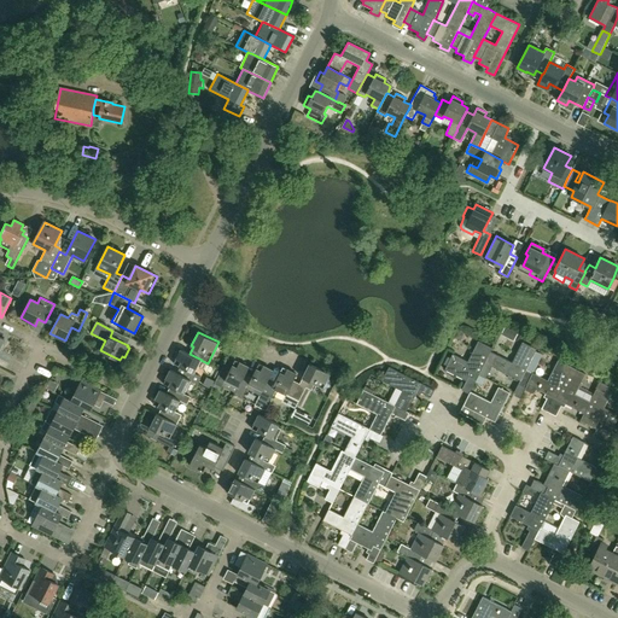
[(470,391),(478,374),(490,351),(491,348),(478,340),(467,361),(453,354),(450,359),(448,357),(444,365),(447,366),(444,369),(466,380),(461,390),(468,394),(470,391)]
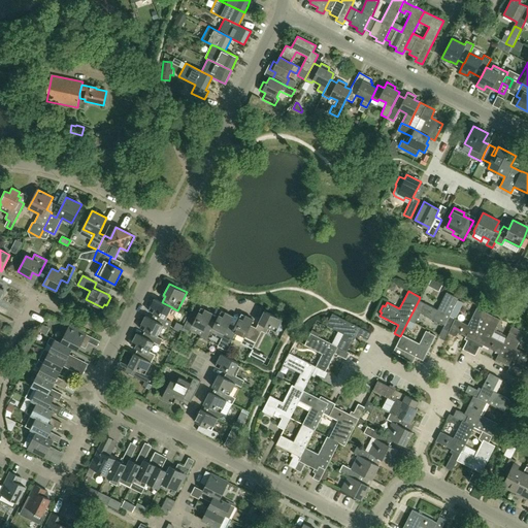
[(449,316),(453,307),(458,298),(446,292),(437,309),(419,300),(408,320),(415,323),(420,312),(443,325),(442,328),(449,331),(455,319),(449,316)]
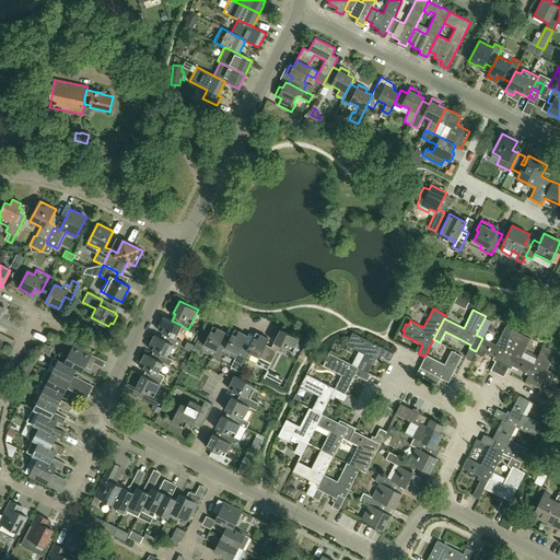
[(176,338),(182,326),(183,326),(172,321),(164,316),(158,329),(163,331),(161,337),(173,343),(173,345),(178,348),(183,340),(176,338)]
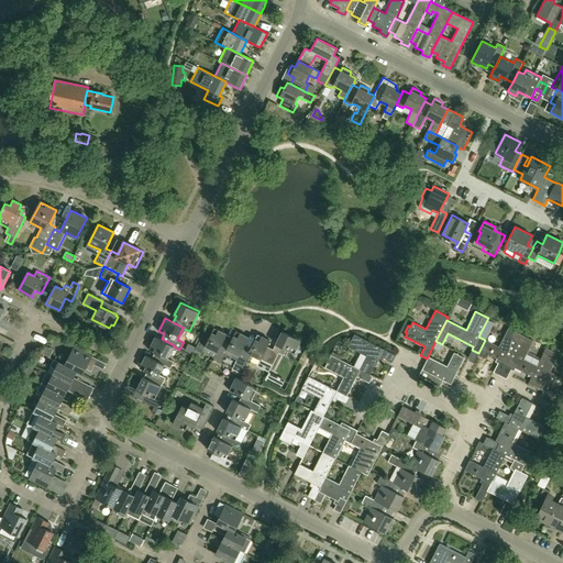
[(218,353),(223,340),(227,334),(213,327),(210,333),(205,331),(196,350),(201,353),(205,346),(217,352),(218,353)]
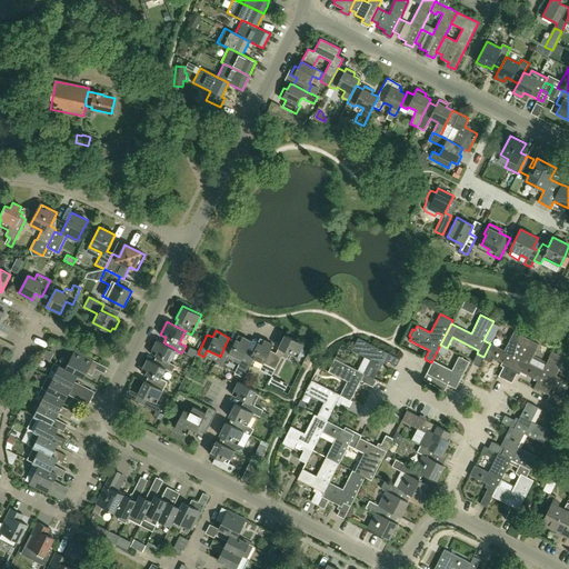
[(495,335),(488,331),(483,340),(490,343),(495,335)]
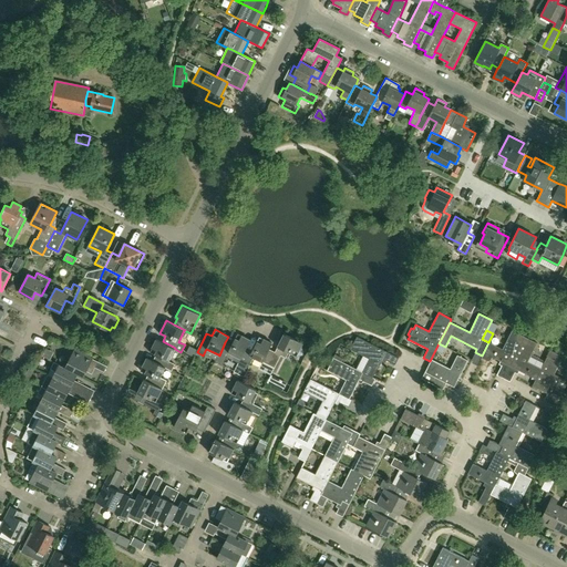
[(503,378),(524,337),(512,330),(502,349),(488,342),(482,356),(482,357),(487,360),(491,359),(492,357),(503,362),(496,374),(503,378)]
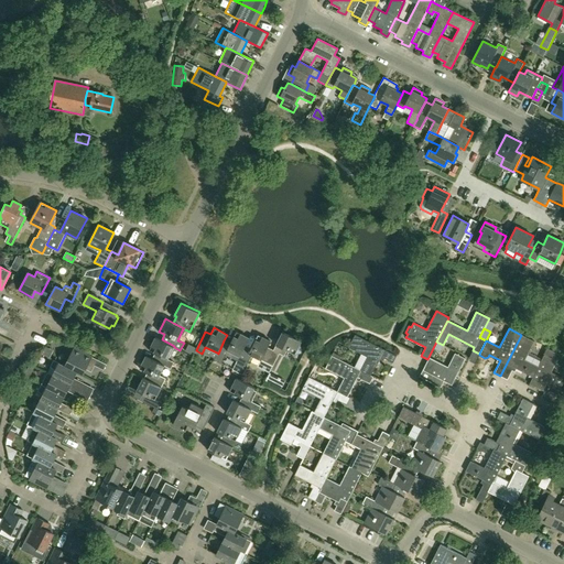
[(239,357),(246,344),(249,337),(236,331),(232,337),(229,344),(224,340),(218,354),(217,353),(214,359),(220,362),(227,350),(239,356),(239,357)]
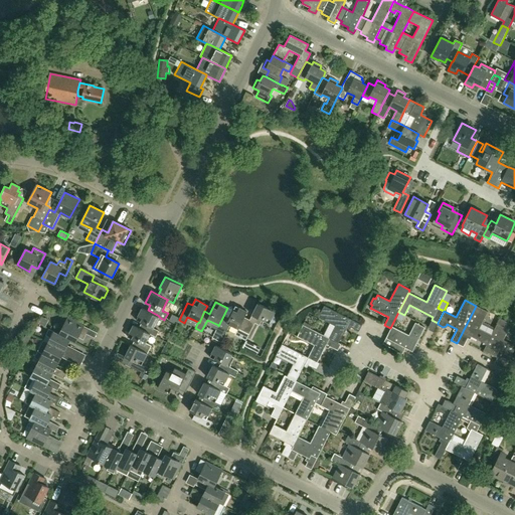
[(248,334),(258,318),(269,324),(275,312),(258,303),(251,314),(249,319),(243,317),(238,329),(244,332),(248,334)]
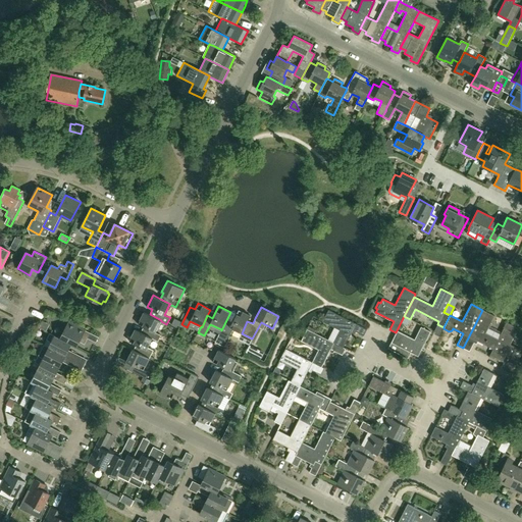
[(242,333),(247,321),(250,316),(238,310),(236,315),(232,321),(227,318),(221,330),(221,329),(217,335),(227,341),(233,329),(242,333)]
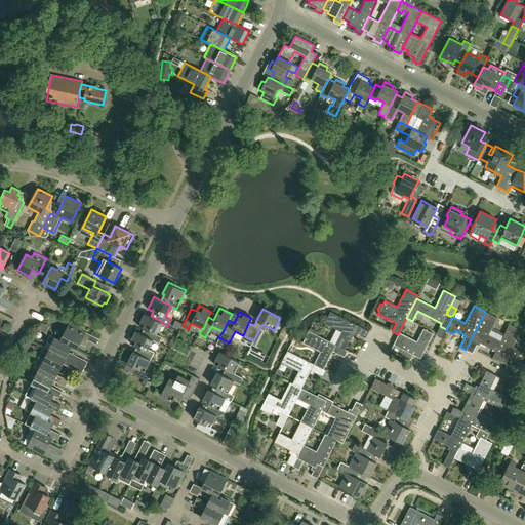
[(369,331),(330,312),(324,323),(341,332),(335,345),(345,350),(354,332),(365,337),(369,331)]
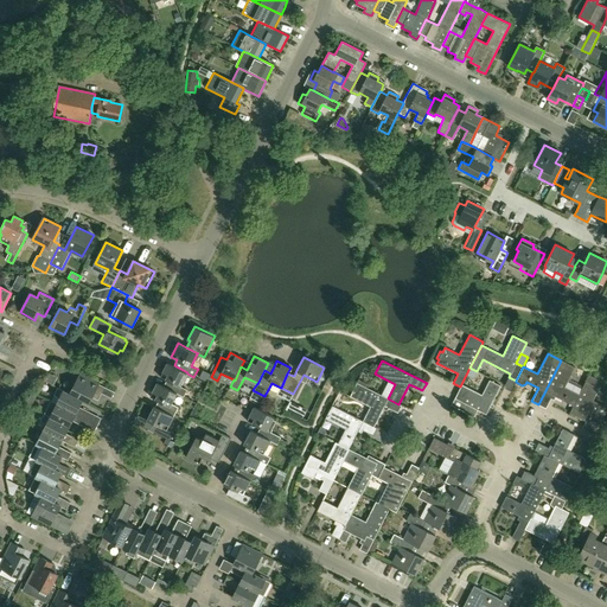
[(579,395),(564,388),(575,366),(561,360),(538,404),(545,408),(553,395),(554,395),(574,406),(579,395)]
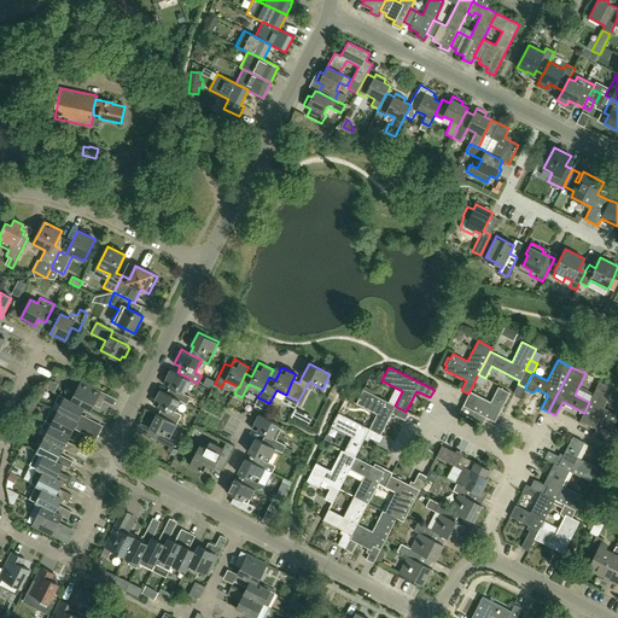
[(184,392),(191,380),(191,379),(178,372),(170,369),(163,383),(170,386),(167,392),(180,400),(180,401),(187,404),(191,396),(184,392)]
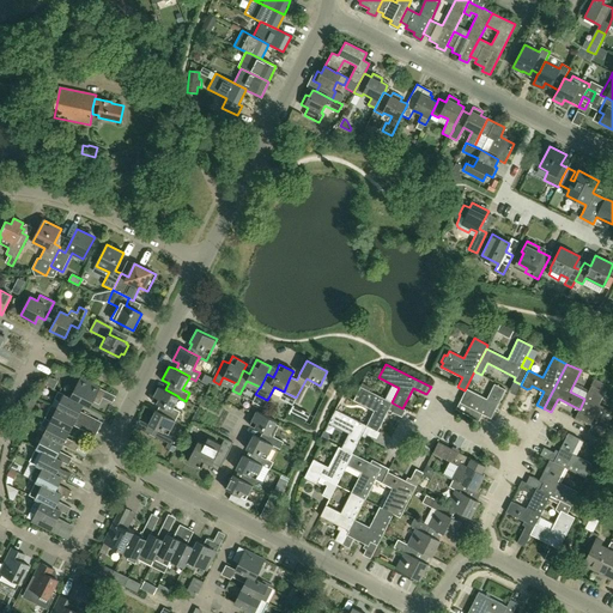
[(99,404),(105,392),(82,378),(78,384),(71,398),(83,405),(90,407),(92,401),(99,404)]
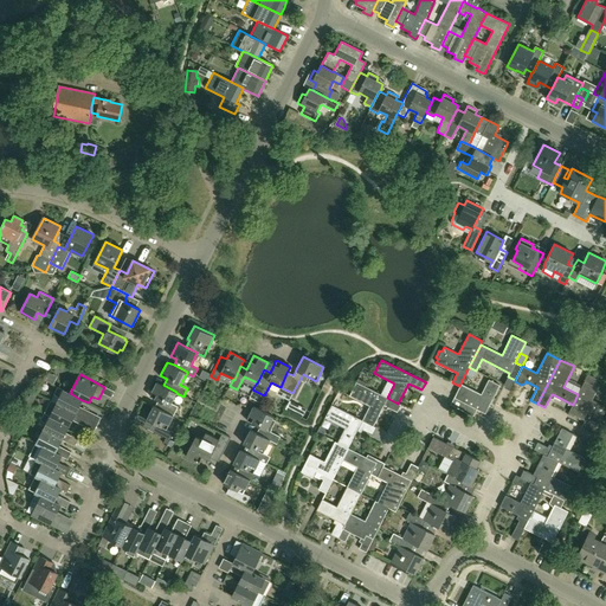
[(603,416),(588,407),(601,381),(588,374),(578,394),(573,405),(568,412),(585,420),(581,427),(594,433),(603,416)]
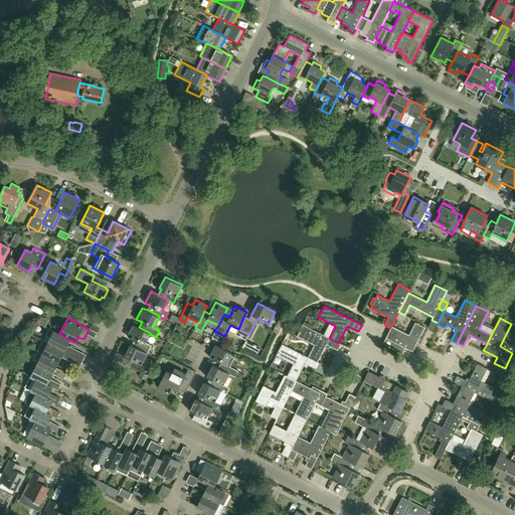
[(424,327),(418,324),(415,322),(408,335),(391,326),(390,328),(382,344),(383,344),(401,354),(404,348),(412,351),(424,327)]
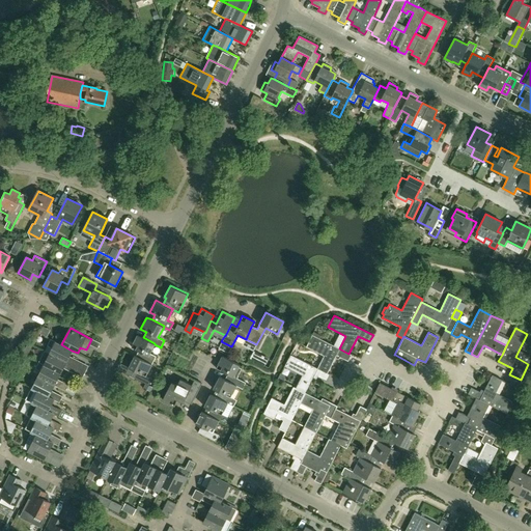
[(150,353),(155,344),(155,343),(143,337),(138,335),(132,346),(139,351),(136,356),(152,364),(157,356),(150,353)]
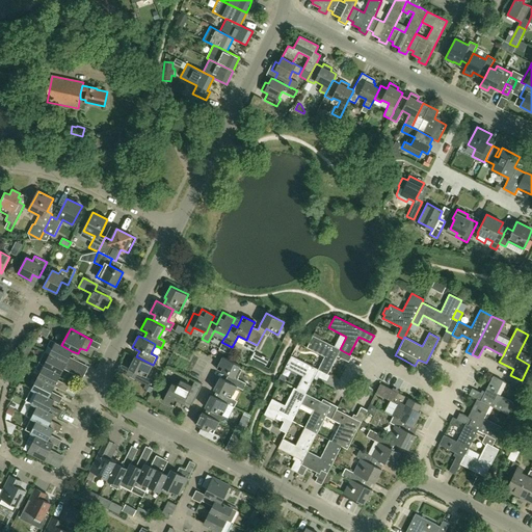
[(340,349),(313,336),(307,347),(324,356),(318,369),(327,374),(337,356),(348,362),(352,355),(349,354),(340,349)]
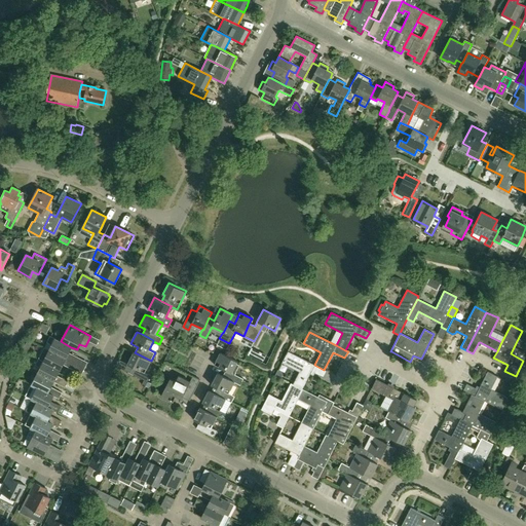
[(69,352),(71,347),(61,341),(50,336),(46,342),(51,345),(49,350),(76,364),(79,359),(69,352)]
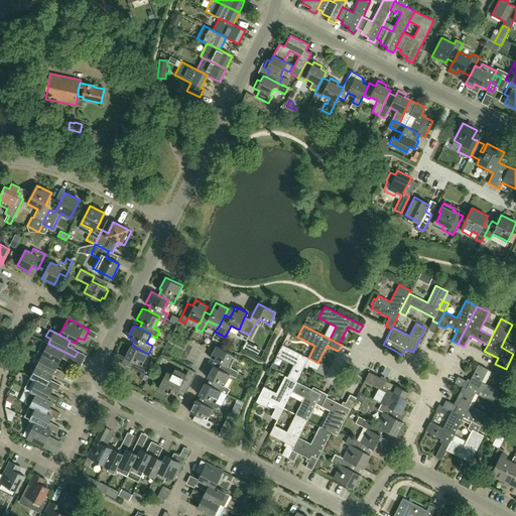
[(75,357),(48,344),(43,341),(37,352),(58,363),(61,358),(72,363),(75,357)]
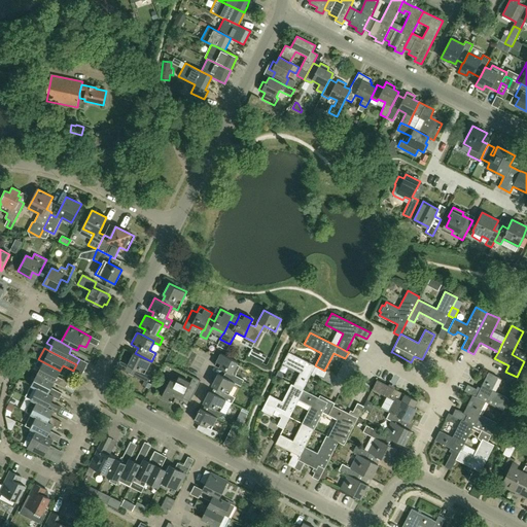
[(252,358),(256,351),(251,348),(248,356),(252,358)]
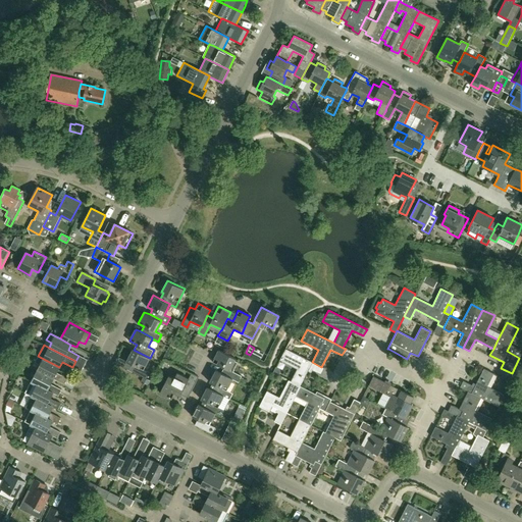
[(150,358),(134,350),(132,349),(125,361),(128,362),(125,368),(143,376),(147,378),(150,372),(144,369),(150,358)]
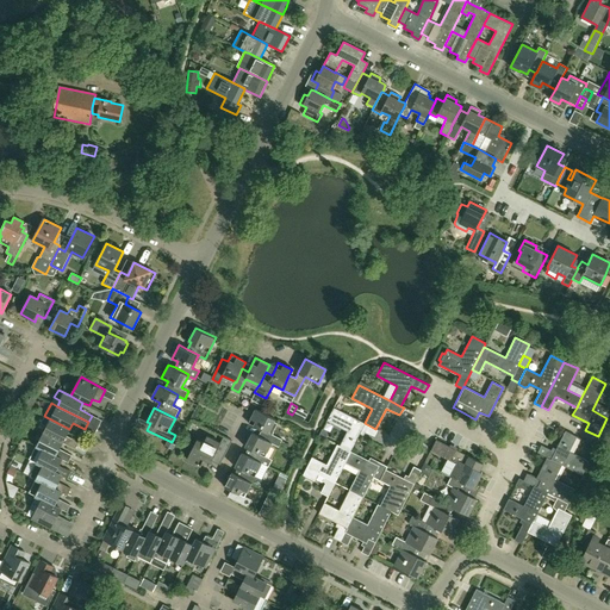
[(365,423),(334,408),(327,422),(347,431),(340,446),(350,452),(361,431),(375,437),(379,430),(375,429),(365,423)]
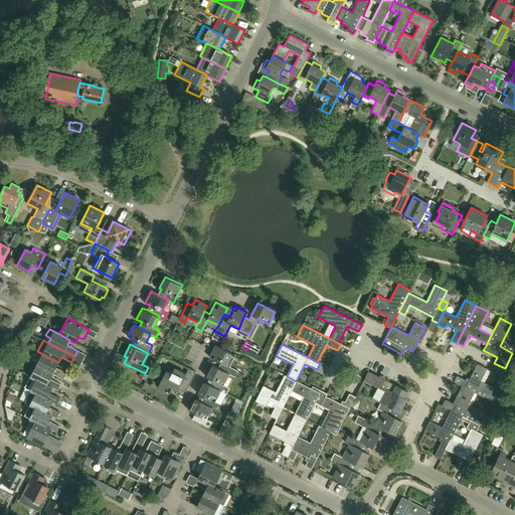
[(226,365),(232,354),(215,345),(211,352),(209,357),(214,360),(220,363),(217,368),(229,374),(234,377),(237,371),(226,365)]
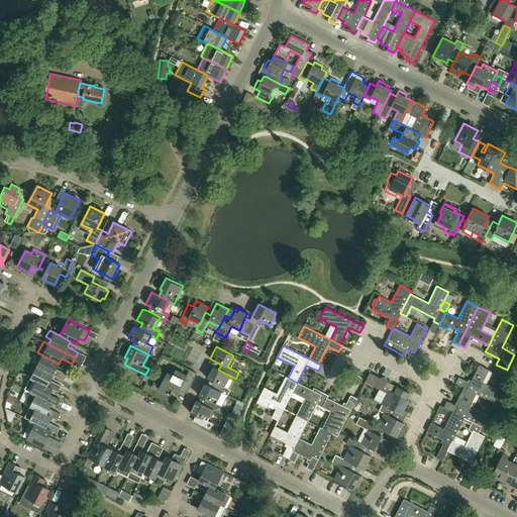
[(56,369),(59,364),(37,352),(34,358),(39,362),(36,367),(53,375),(53,376),(64,381),(67,375),(56,369)]
